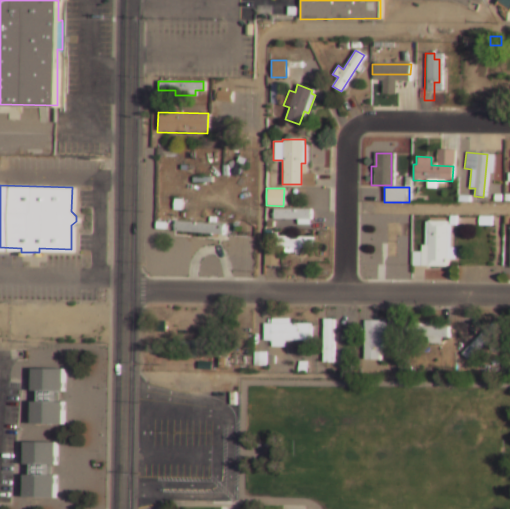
[(309,207),(273,207),(273,218),(309,218),(309,207)]
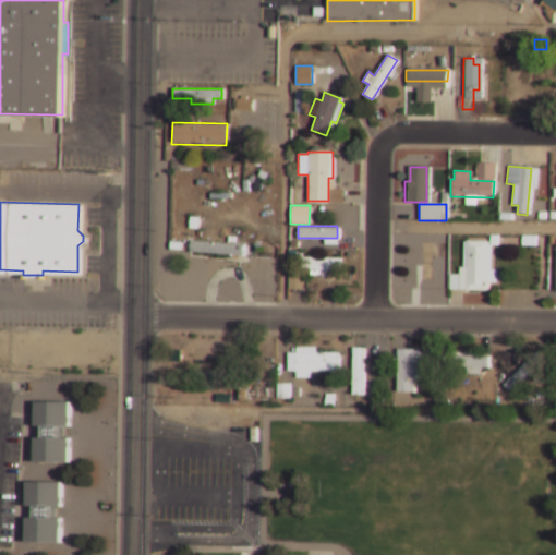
[(419,236),(428,236),(427,281),(418,281),(419,236)]
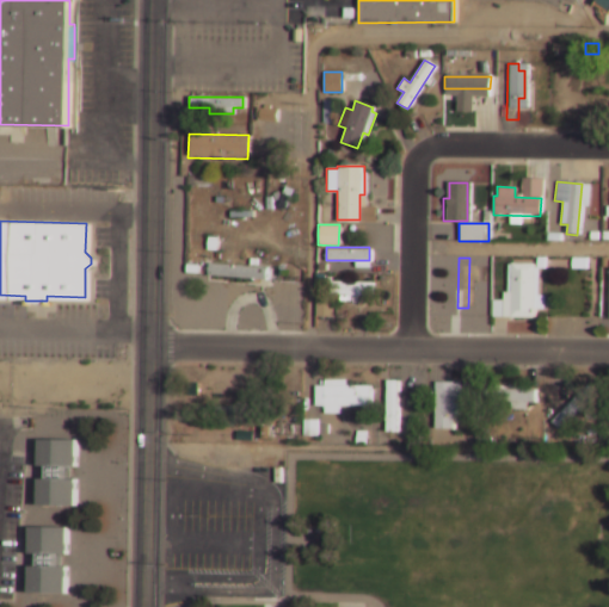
[(533,315),(533,305),(539,305),(539,260),(504,260),(504,298),(491,298),(490,314),(533,315)]
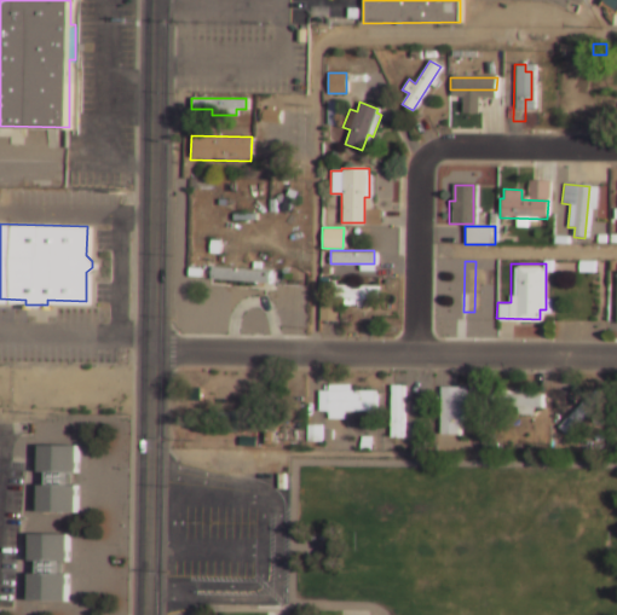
[(209,279),(271,280),(271,267),(211,266),(209,279)]
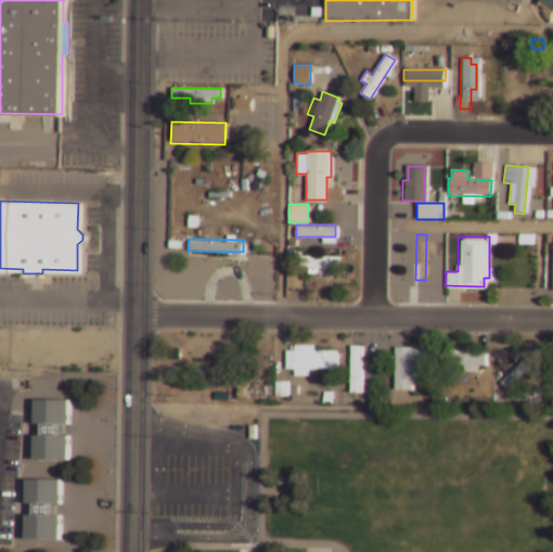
[(517,260),(525,260),(526,245),(534,245),(534,284),(517,284),(517,260)]
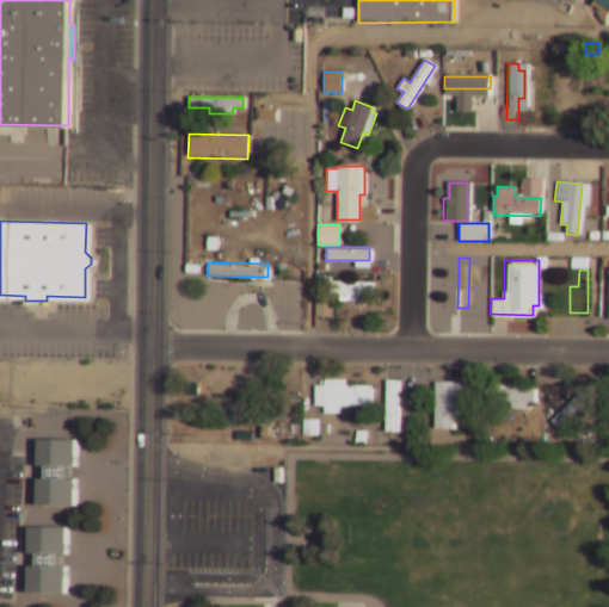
[(330,282),(373,283),(373,292),(330,291),(330,282)]
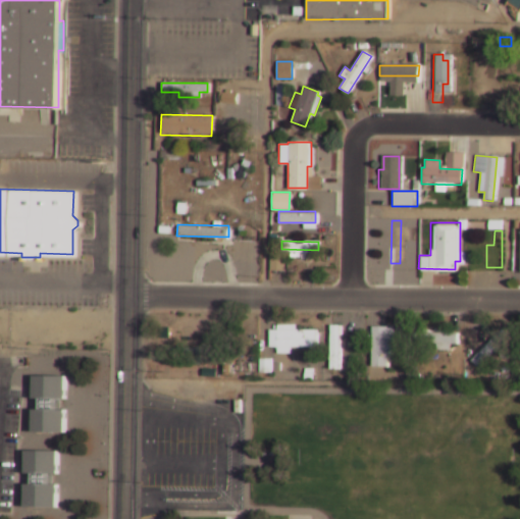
[(267,325),(275,325),(275,320),(294,320),(294,325),(315,325),(315,343),(292,343),(292,349),(276,349),(276,341),(267,341),(267,325)]
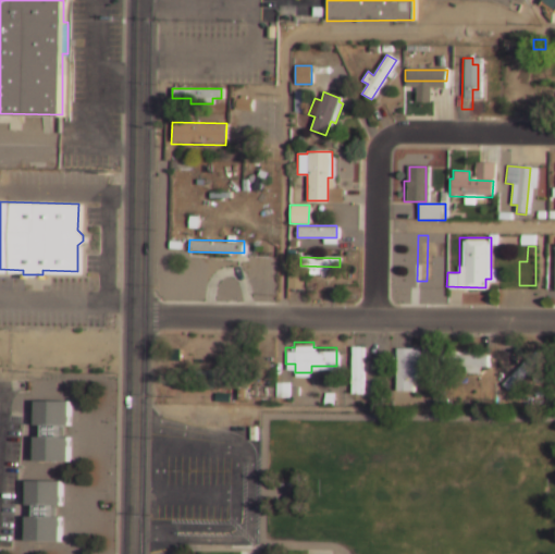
[(396,344),(419,344),(419,373),(412,373),(412,385),(395,385),(396,344)]
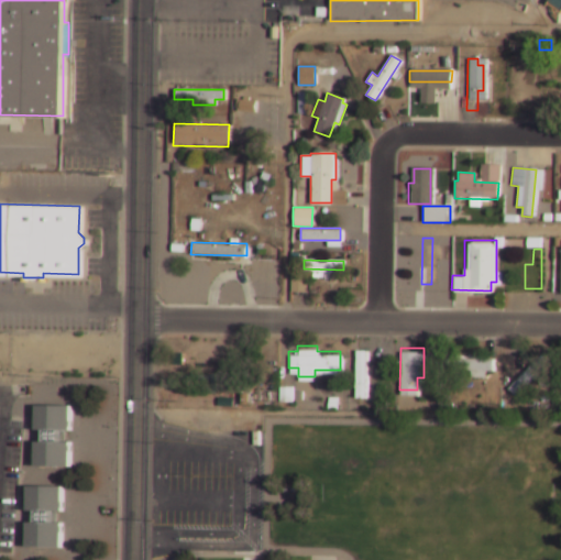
[(364,349),(354,349),(354,395),(364,395),(364,349)]
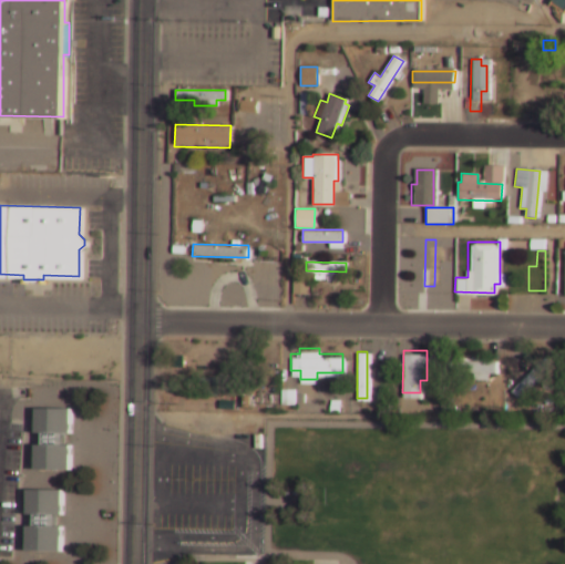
[(449,357),(459,357),(459,351),(473,351),(473,354),(491,354),(491,357),(495,357),(495,368),(488,368),(488,376),(473,376),(473,369),(449,369),(449,357)]
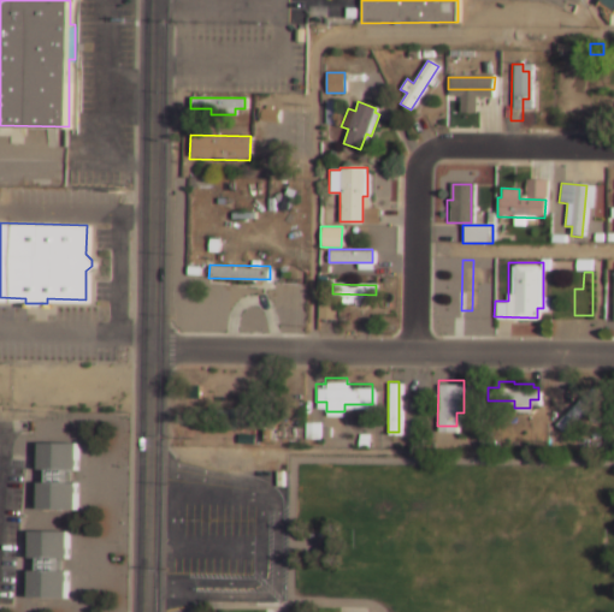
[(591,382),(598,390),(562,427),(554,419),(591,382)]
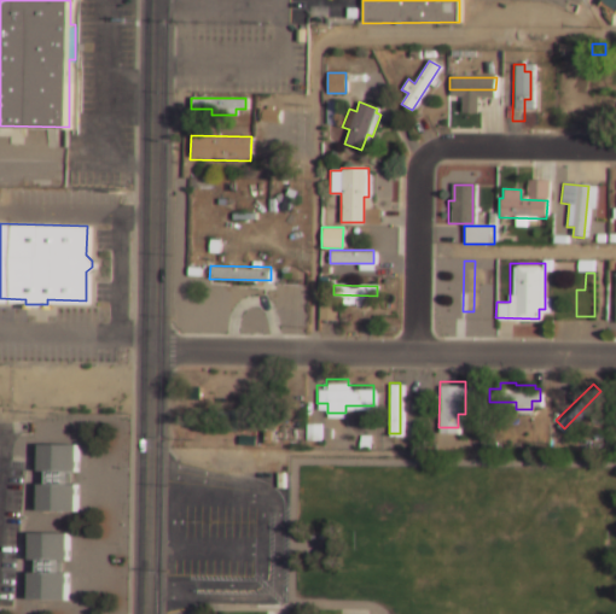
[(197,408),(250,408),(250,419),(197,417),(197,408)]
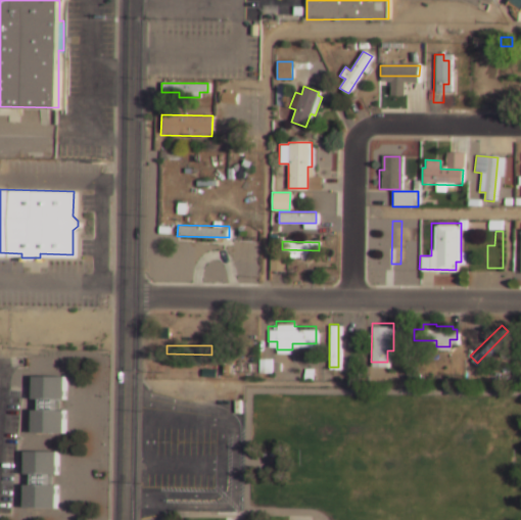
[(499,346),(508,346),(508,355),(499,355),(499,346)]
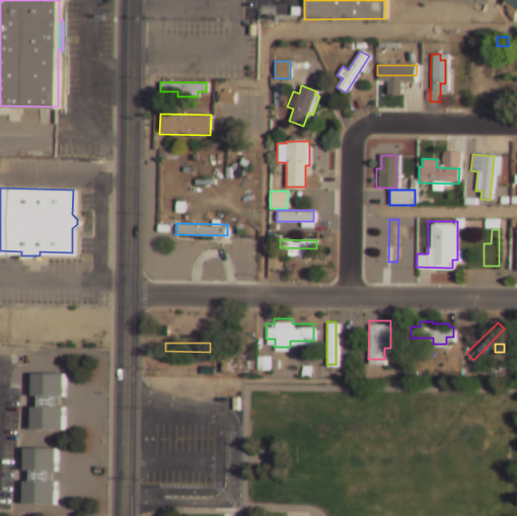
[(269,356),(256,356),(256,369),(269,369),(269,356)]
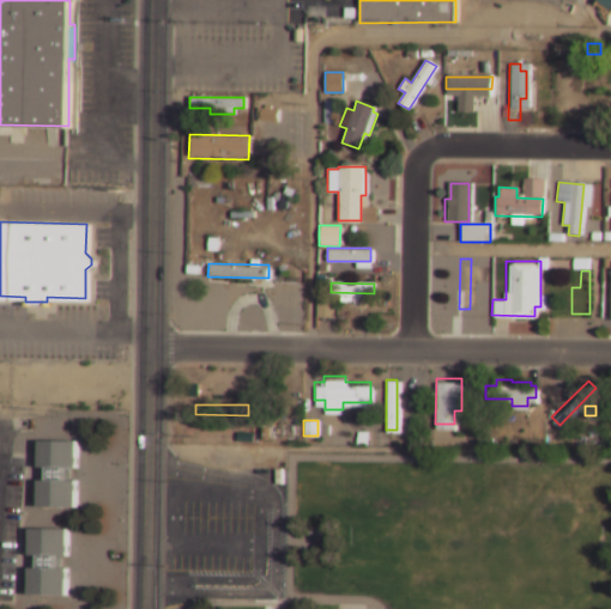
[(36,480),(44,480),(44,466),(36,466),(36,438),(74,438),(74,466),(67,466),(67,479),(74,479),(74,505),(36,506),(36,480)]
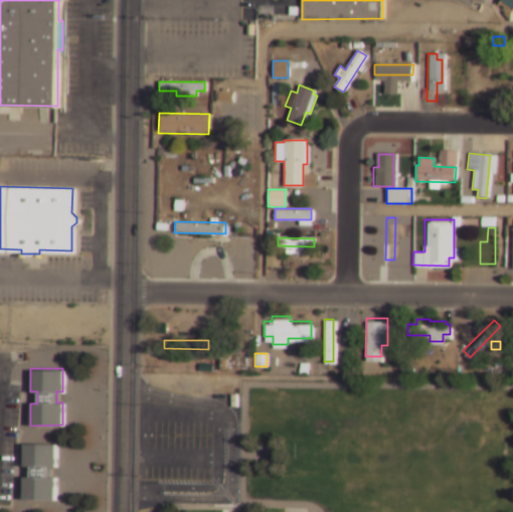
[(22,476),(29,476),(29,465),(23,465),(23,443),(54,443),(54,465),(48,465),(48,476),(54,476),(55,498),(23,498),(22,476)]
